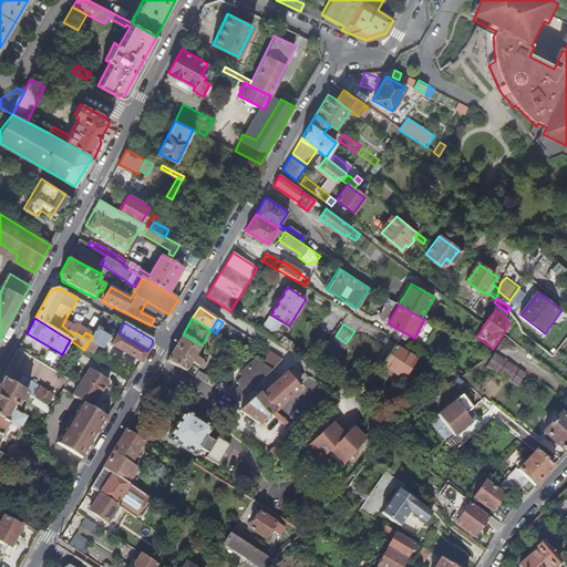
[(266,325),(261,331),(294,352),(295,352),(298,348),(295,346),(296,344),(266,325)]
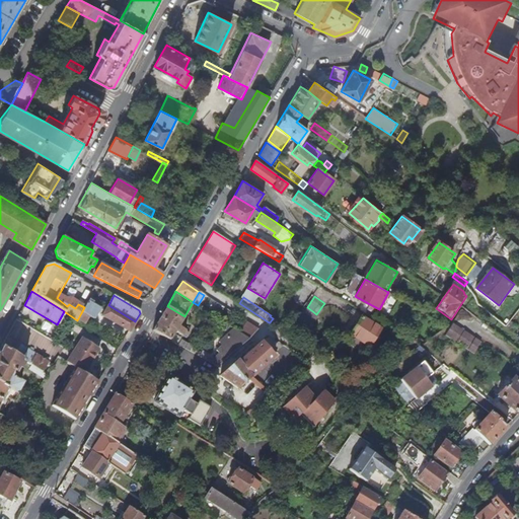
[(87,302),(84,307),(82,311),(89,316),(93,318),(99,308),(94,306),(87,302)]
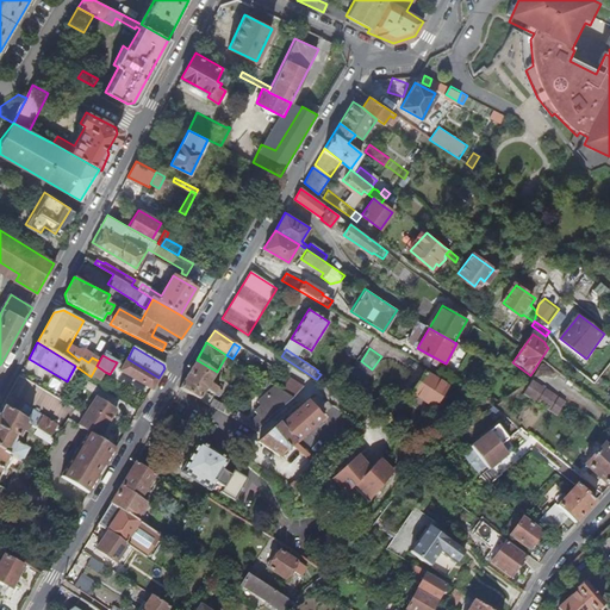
[(119,372),(151,390),(159,378),(128,359),(119,372)]
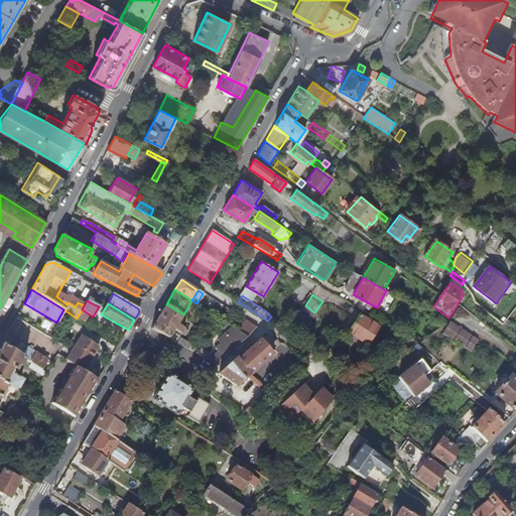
[(166,304),(163,308),(180,318),(183,314),(166,304)]
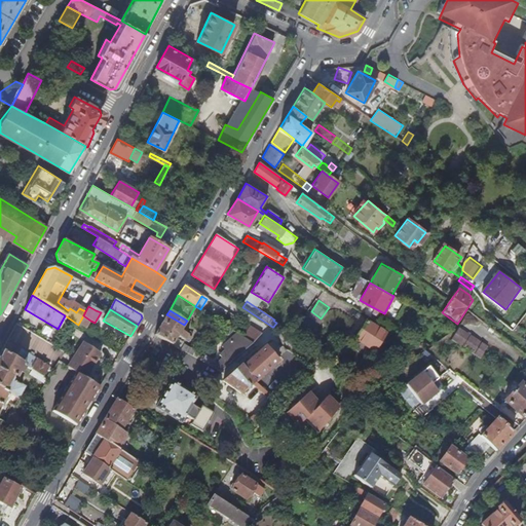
[(166,314),(155,334),(173,344),(176,339),(177,336),(188,342),(191,337),(181,331),(184,325),(166,314)]
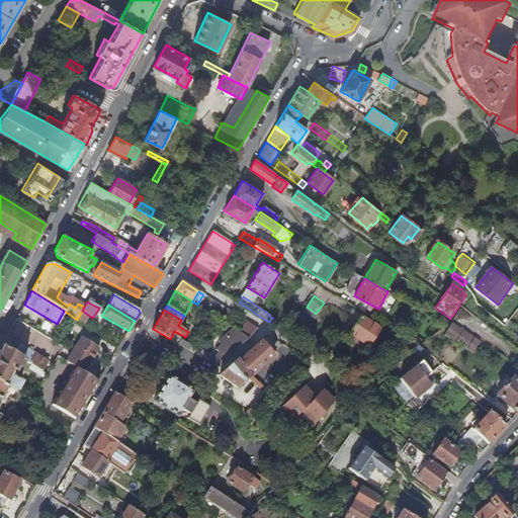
[(82,311),(77,320),(84,324),(89,316),(82,311)]
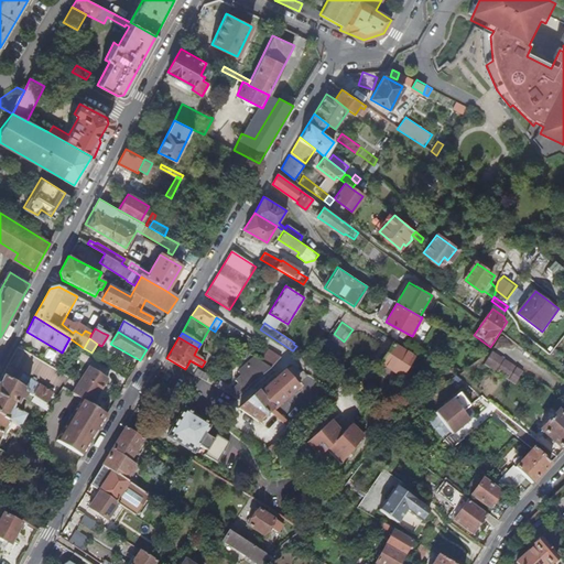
[(344,350),(329,340),(318,357),(333,367),(344,350)]
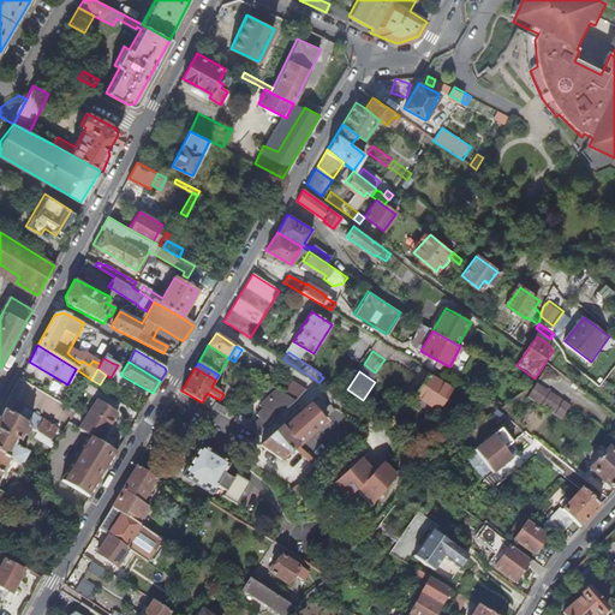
[(430,372),(429,376),(452,390),(454,387),(430,372)]
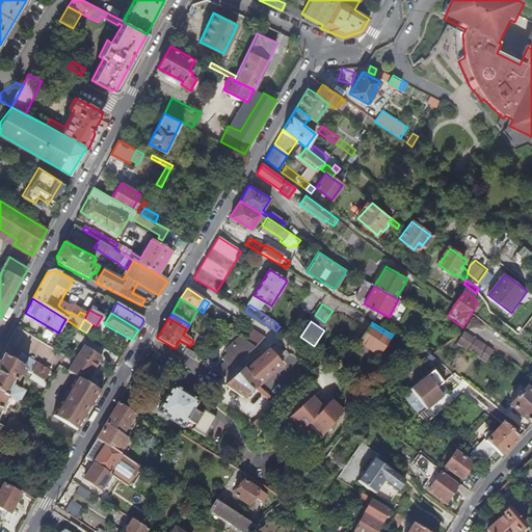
[(91,324),(86,333),(84,336),(102,345),(107,338),(110,341),(107,344),(117,349),(122,342),(96,326),(91,324)]
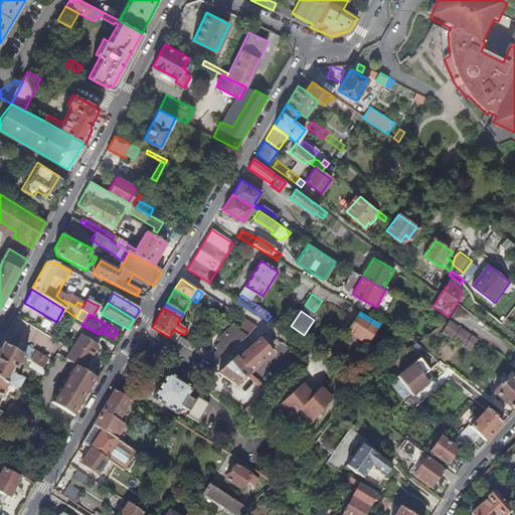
[(378,327),(359,315),(348,332),(367,344),(378,327)]
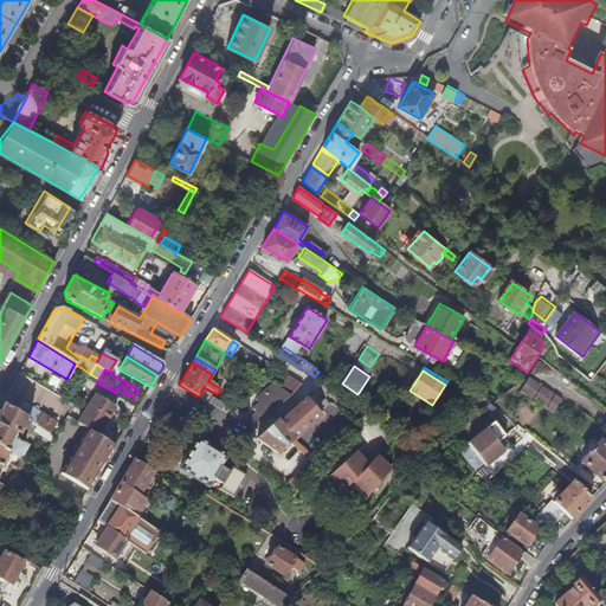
[(73,406),(19,373),(2,404),(30,421),(38,426),(50,433),(57,421),(63,425),(69,416),(73,406)]
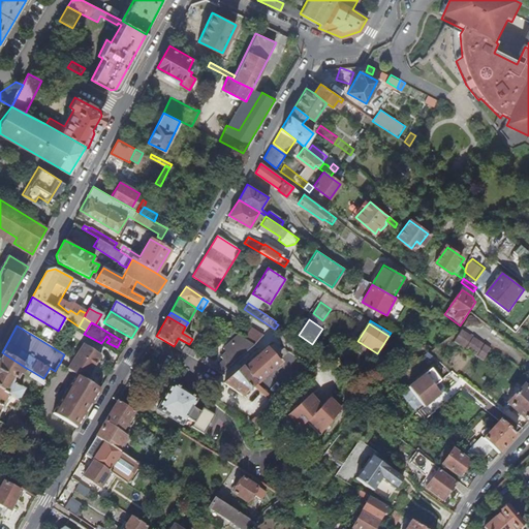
[(246,337),(256,343),(263,336),(259,333),(251,328),(246,337)]
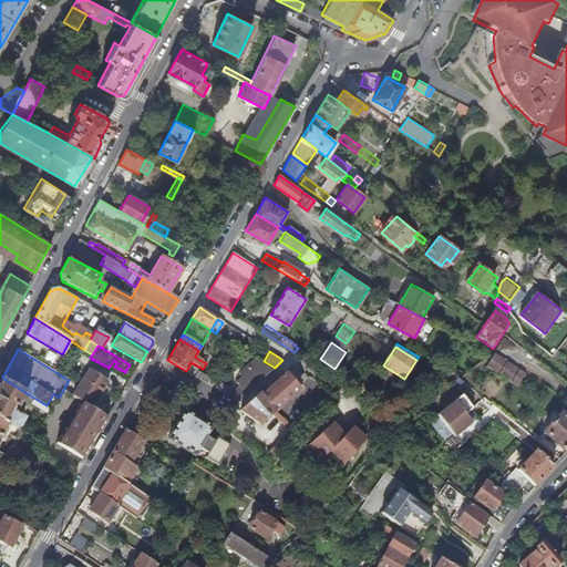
[(507,362),(493,352),(485,366),(498,374),(507,362)]
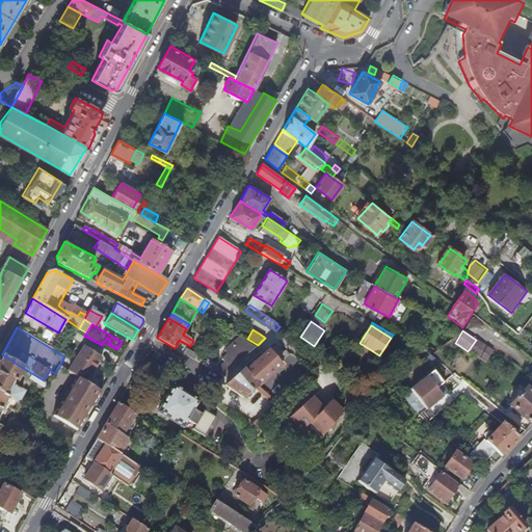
[(238,336),(236,338),(244,344),(246,341),(238,336)]
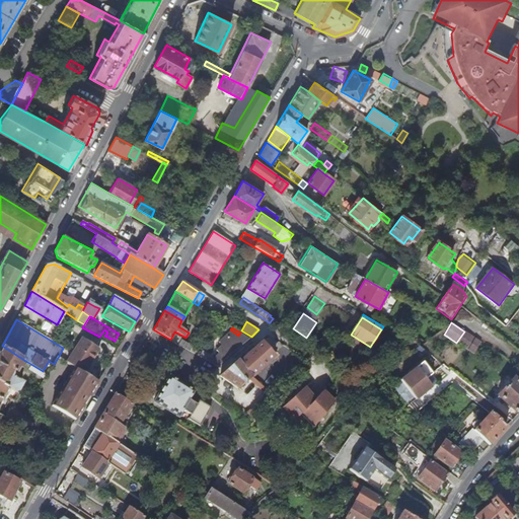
[(210,361),(219,366),(232,354),(251,337),(241,330),(240,332),(238,336),(230,329),(218,341),(220,344),(214,349),(218,353),(214,357),(210,361)]
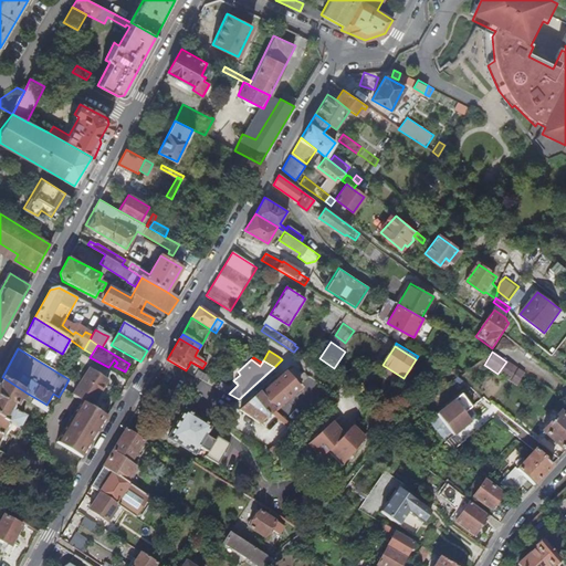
[(189,365),(186,370),(229,394),(233,389),(189,365)]
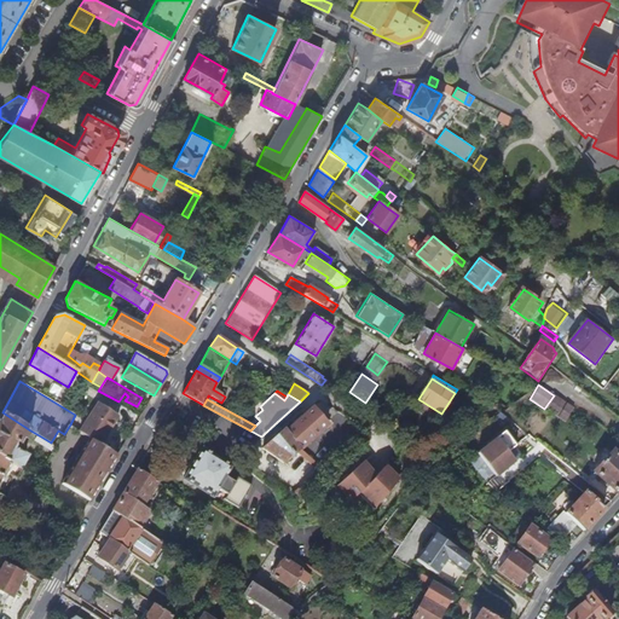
[(463,421),(468,428),(489,414),(484,406),(463,421)]
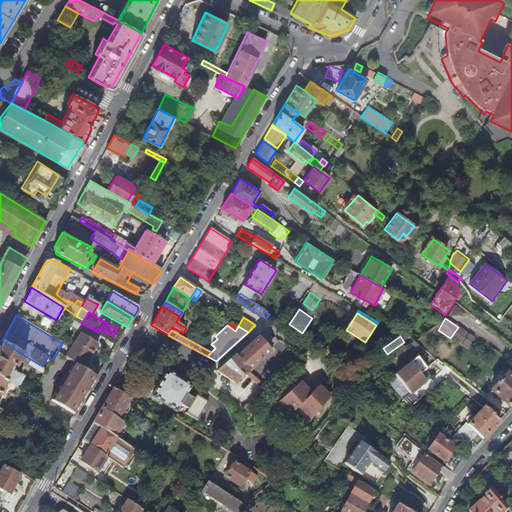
[(237,358),(249,371),(265,357),(271,352),(259,338),(237,358)]
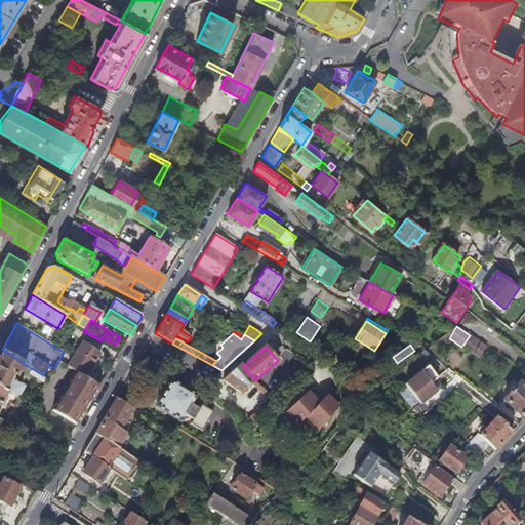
[(26,365),(2,350),(0,353),(0,388),(8,393),(16,398),(23,388),(11,381),(14,376),(17,377),(19,372),(22,373),(26,365)]
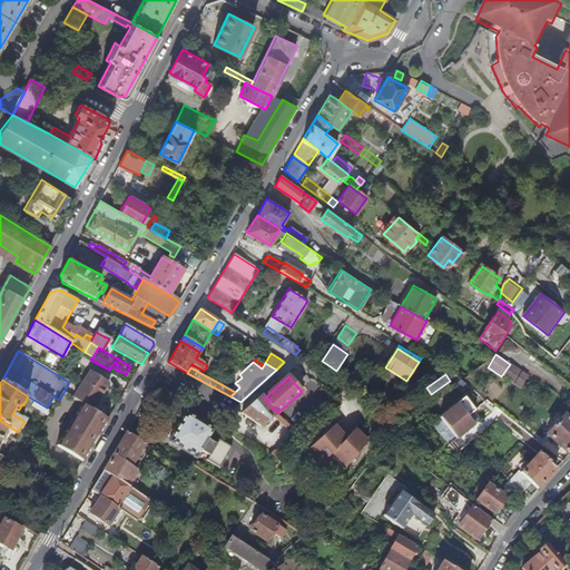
[(84,391),(69,382),(65,391),(78,400),(84,391)]
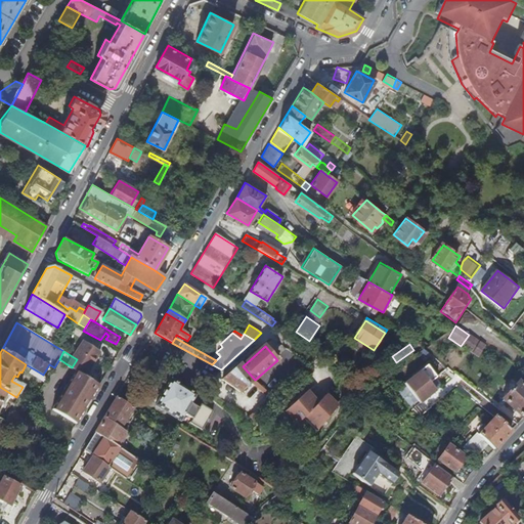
[(277,360),(271,365),(275,369),(280,364),(277,360)]
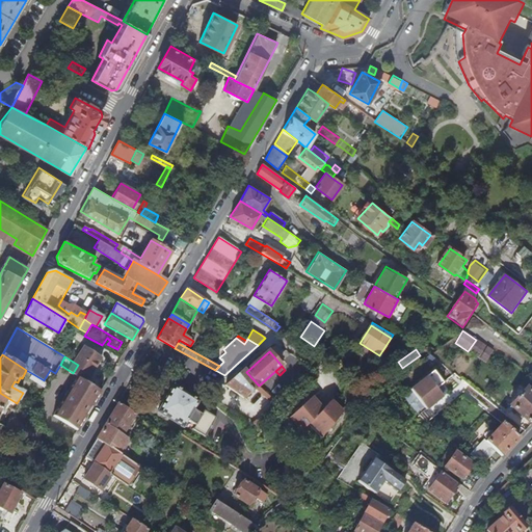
[(450,380),(441,367),(417,384),(431,405),(448,394),(443,386),(450,380)]
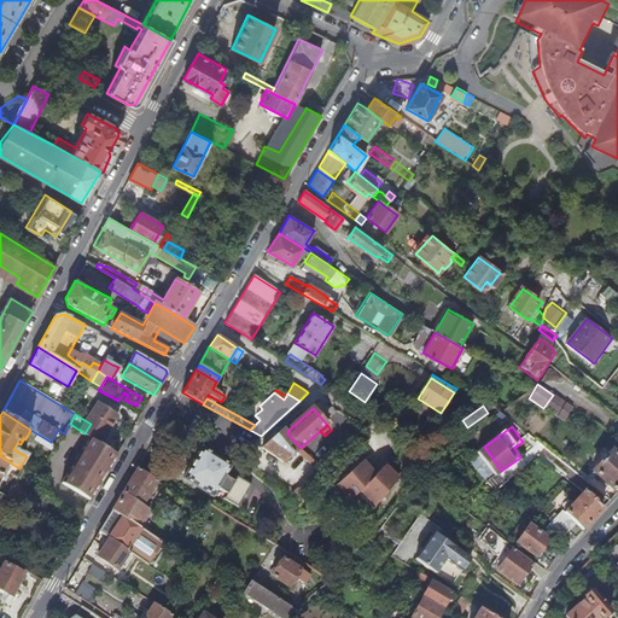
[(286,432),(284,430),(262,448),(285,461),(301,448),(286,432)]
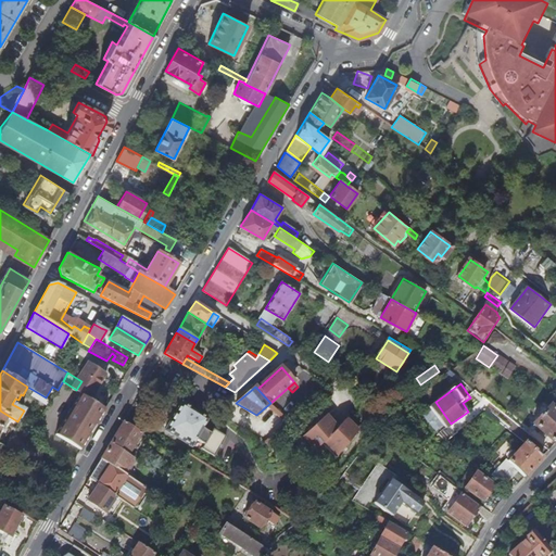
[(46,397),(35,391),(33,394),(48,404),(50,401),(46,397)]
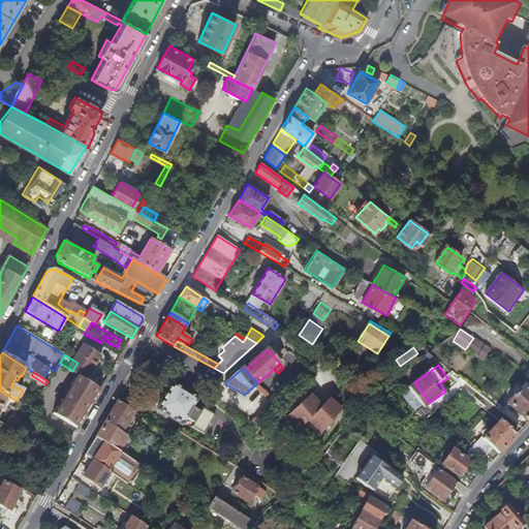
[(76,430),(99,391),(79,376),(56,414),(76,430)]
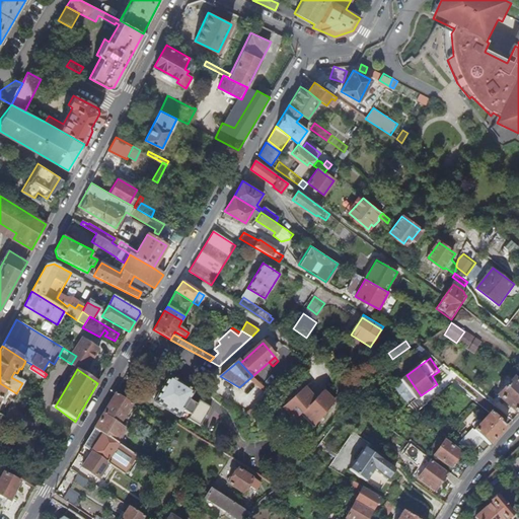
[(189,420),(200,427),(211,408),(199,400),(197,405),(189,400),(194,391),(182,385),(167,376),(150,404),(176,420),(177,421),(182,412),(190,417),(189,420)]
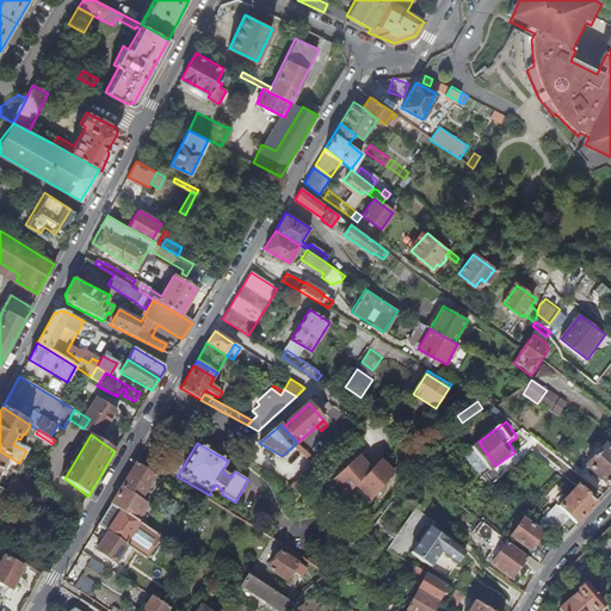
[(610,486),(610,451),(604,445),(586,464),(610,487),(610,486)]
